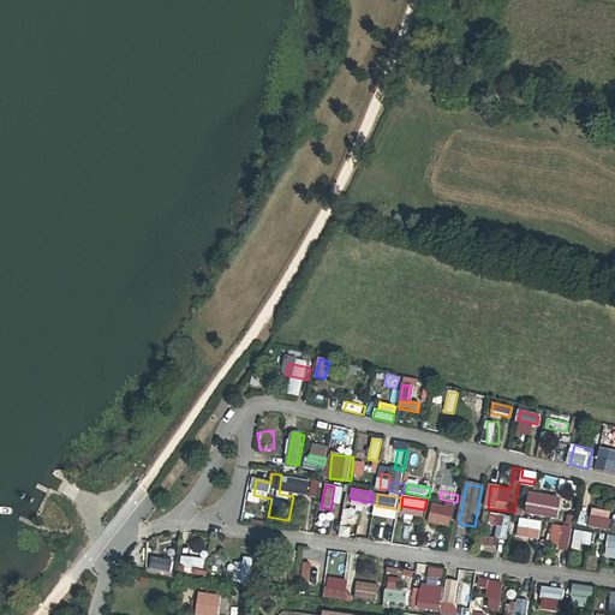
[(454,509),(433,505),(430,514),(452,519),(454,509)]
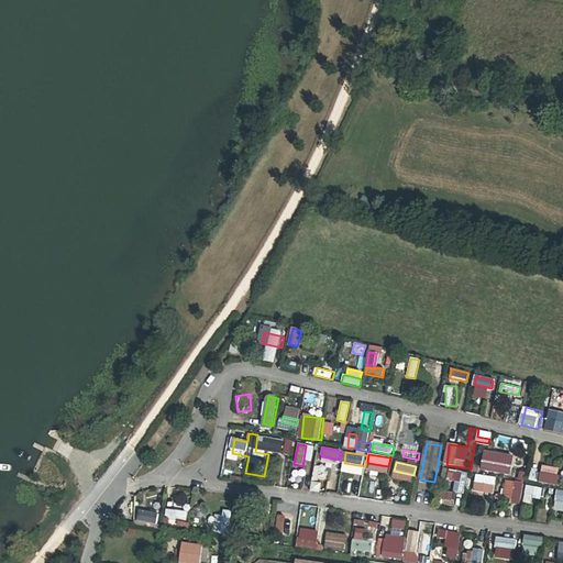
[(481,471),(498,474),(510,476),(512,467),(500,465),(482,462),(481,471)]
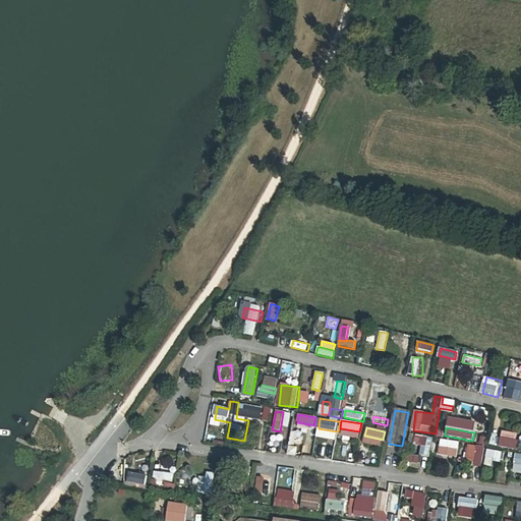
[(499,447),(515,450),(518,451),(520,441),(516,441),(500,438),(499,447)]
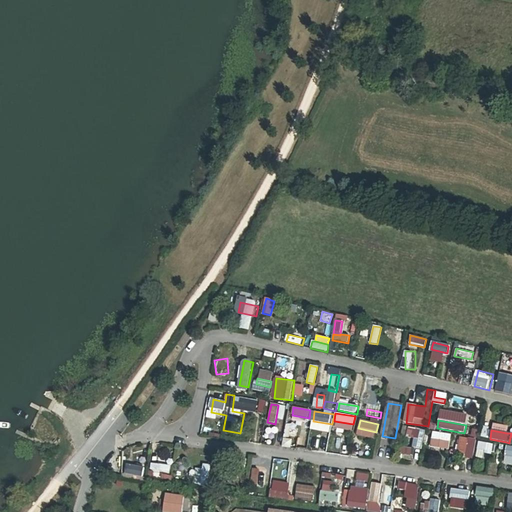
[(451,435),(433,432),(432,439),(450,442),(451,435)]
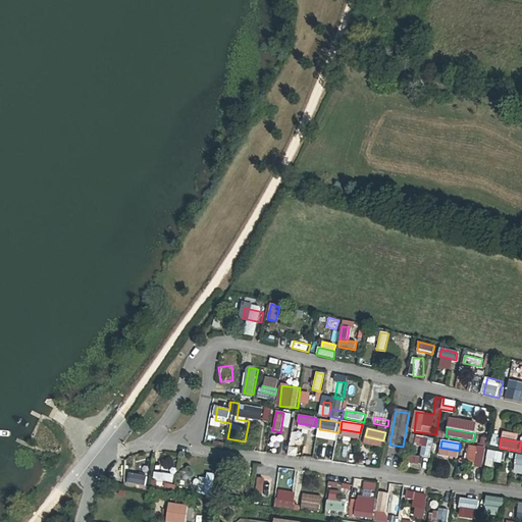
[(302,454),(304,445),(295,442),(293,452),(302,454)]
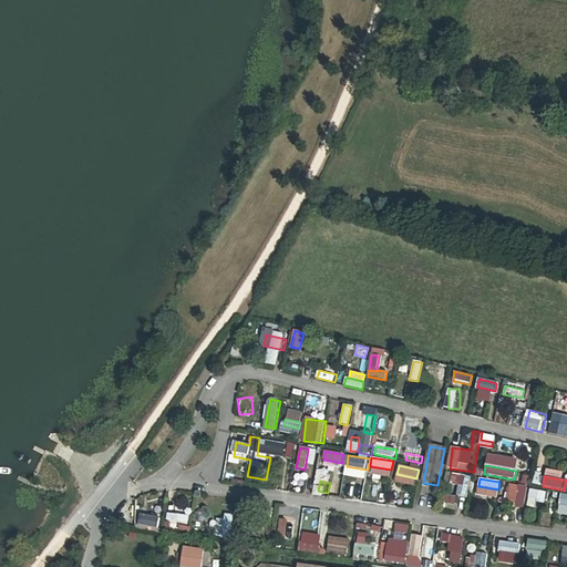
[(519,486),(509,484),(506,504),(516,505),(519,486)]
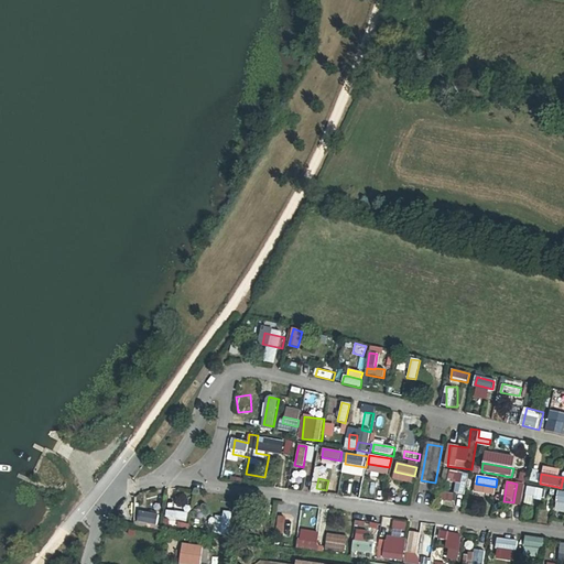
[(368,486),(366,497),(375,499),(377,488),(368,486)]
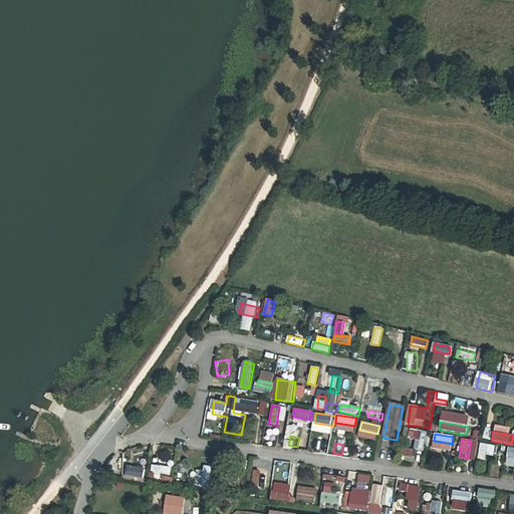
[(481,444),(479,451),(496,455),(498,447),(481,444)]
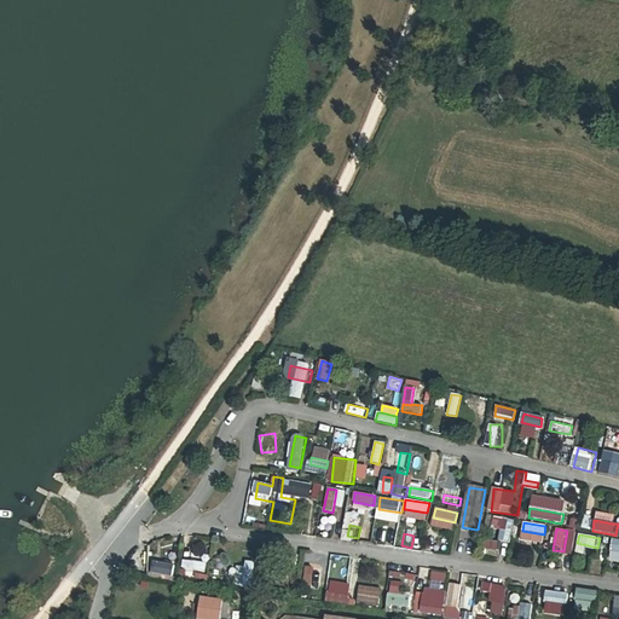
[(486,550),(499,554),(502,543),(489,539),(486,550)]
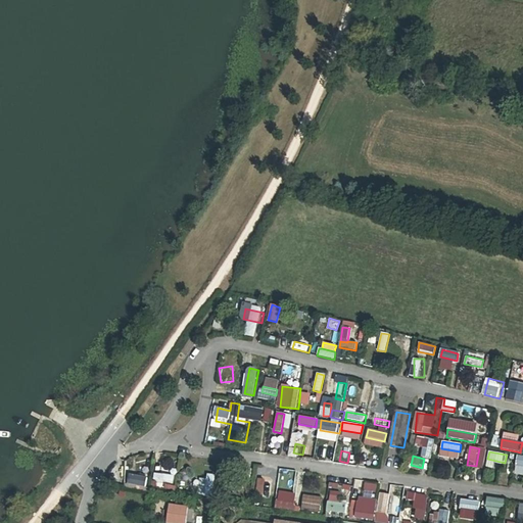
[(154,474),(153,480),(173,482),(174,476),(154,474)]
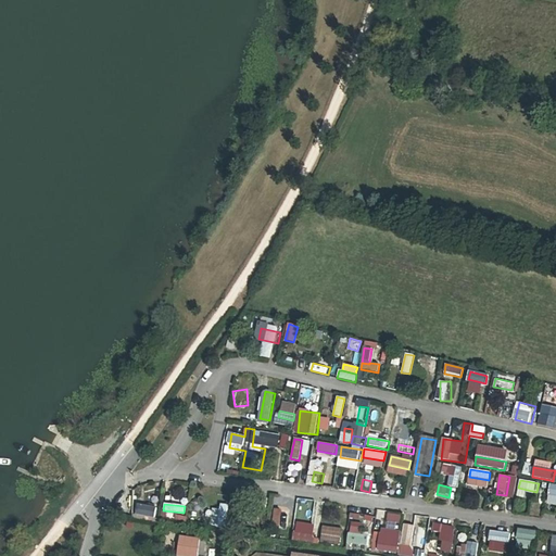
[(138,505),(136,515),(154,519),(156,508),(138,505)]
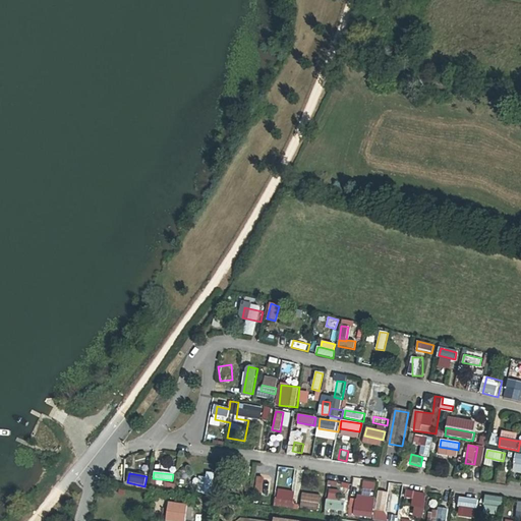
[(216,475),(200,474),(199,494),(215,495),(216,475)]
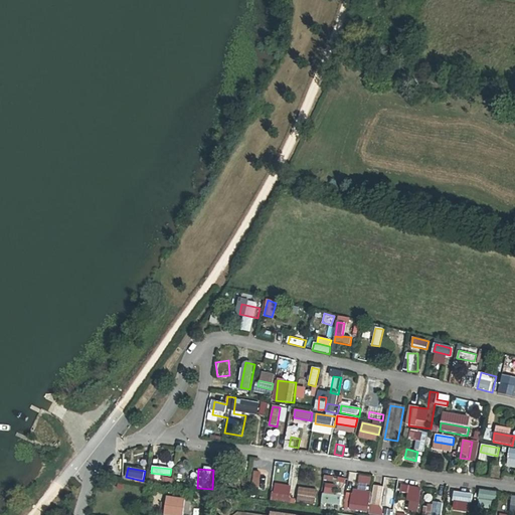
[(251,488),(258,489),(259,489),(261,473),(253,472),(251,488)]
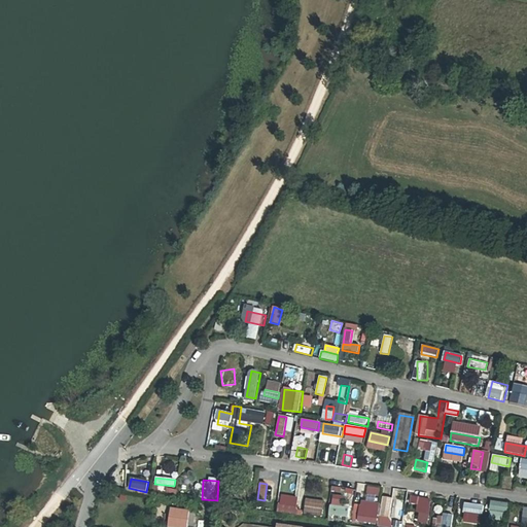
[(265,500),(264,500),(264,501),(272,502),(274,484),(267,483),(267,484),(265,500)]
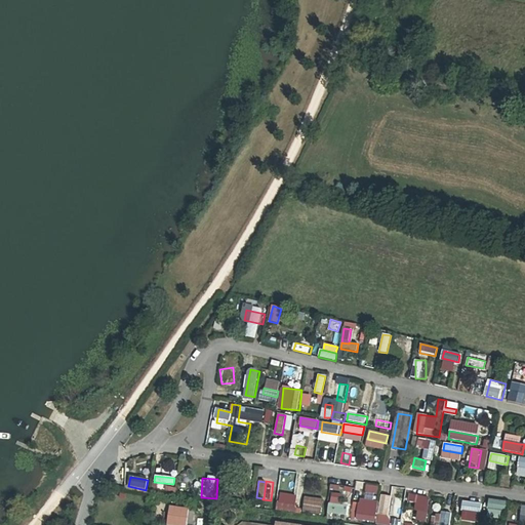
[(366,494),(379,495),(380,485),(367,484),(366,494)]
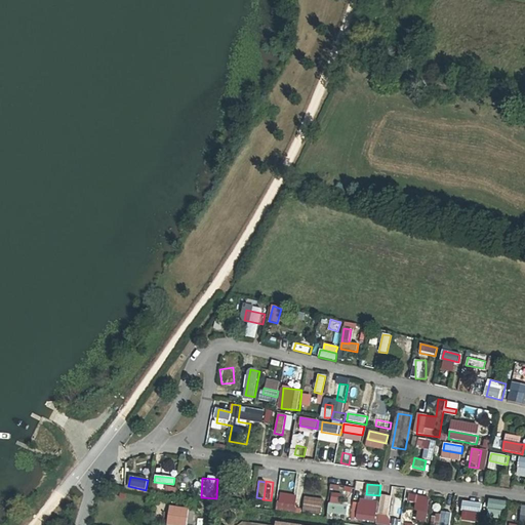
[(294,507),(294,505),(296,496),(280,493),(279,501),(279,503),(294,507)]
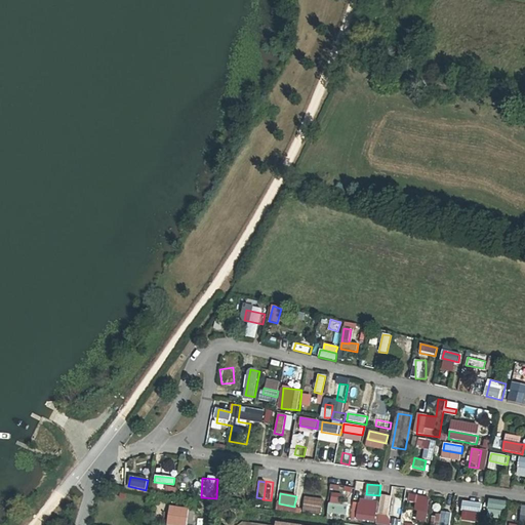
[(419,503),(417,521),(430,522),(433,496),(411,494),(410,502),(419,503)]
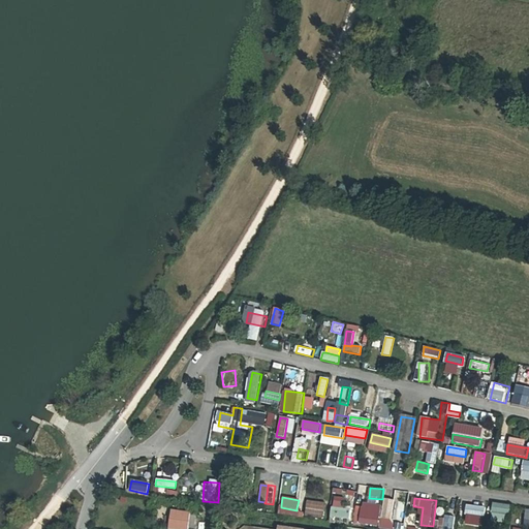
[(392,500),(384,499),(381,518),(390,518),(392,500)]
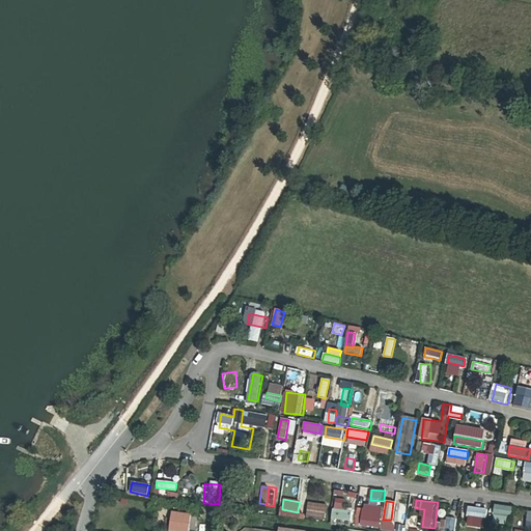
[(308,503),(307,511),(326,513),(327,505),(308,503)]
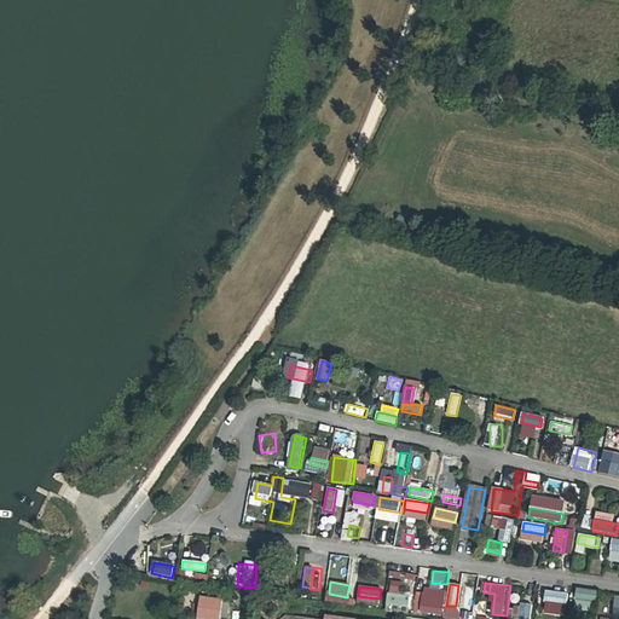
[(389,597),(411,601),(411,594),(401,593),(401,590),(391,589),(389,597)]
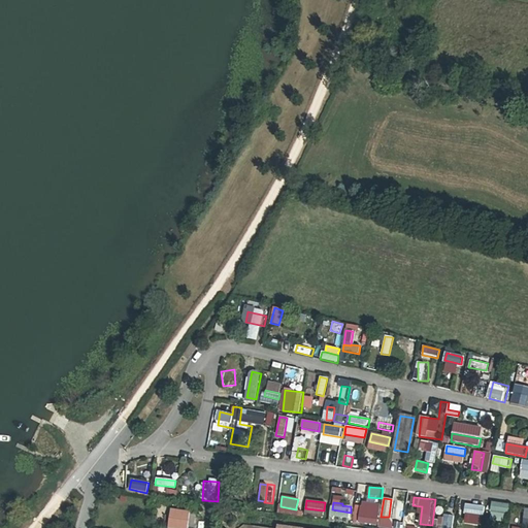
[(508,515),(509,505),(492,502),(490,512),(491,512),(507,515),(508,515)]
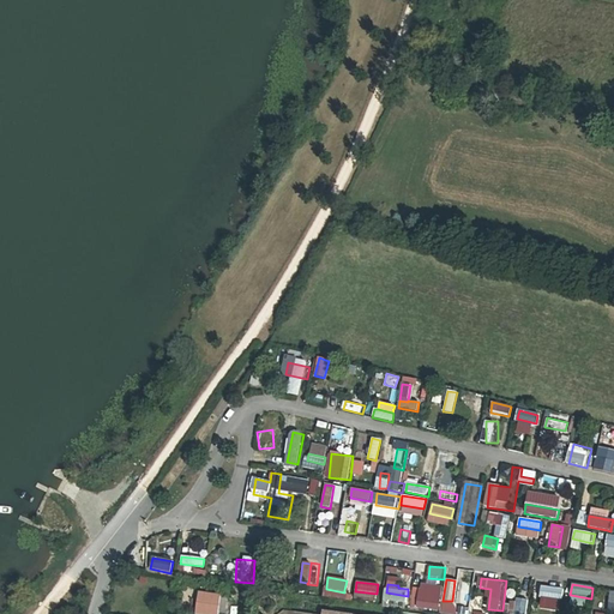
[(326,589),(326,587),(325,587),(323,596),(345,600),(348,590),(344,590),(344,593),(326,589)]
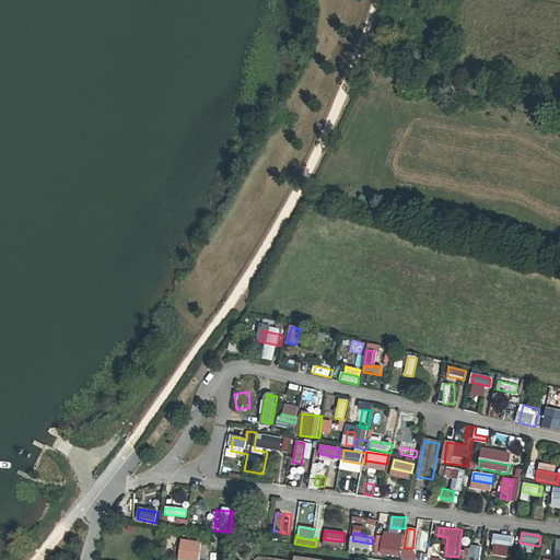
[(512,548),(514,538),(493,535),(492,546),(493,546),(511,548),(512,548)]
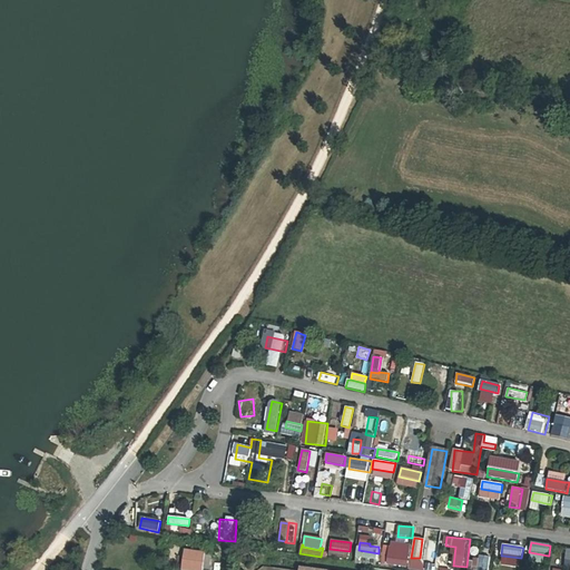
[(349,559),(350,551),(330,549),(328,557),(349,559)]
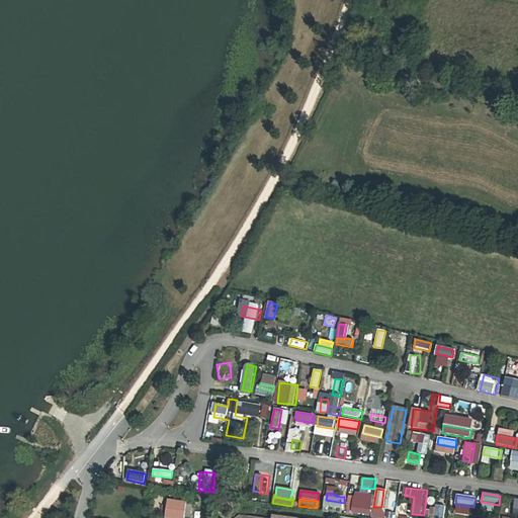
[(164,517),(184,517),(186,504),(186,503),(167,500),(164,517)]
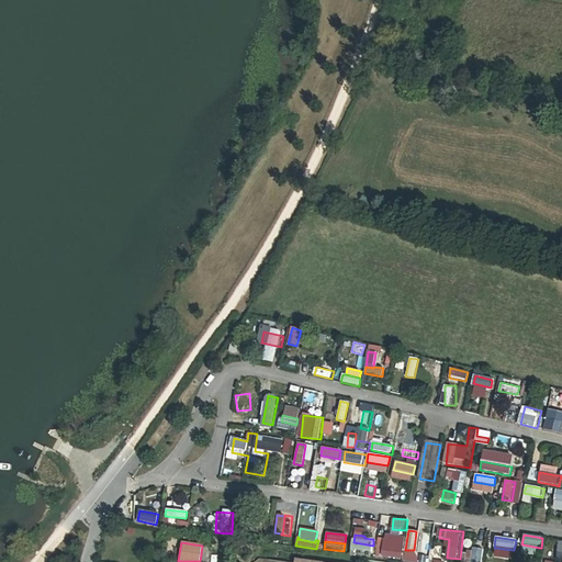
[(371,553),(373,546),(353,542),(352,551),(371,553)]
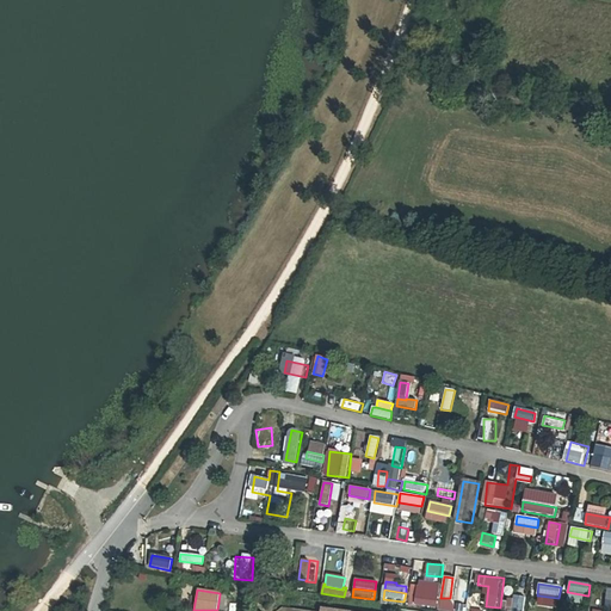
[(587,596),(568,592),(567,602),(586,605),(587,596)]
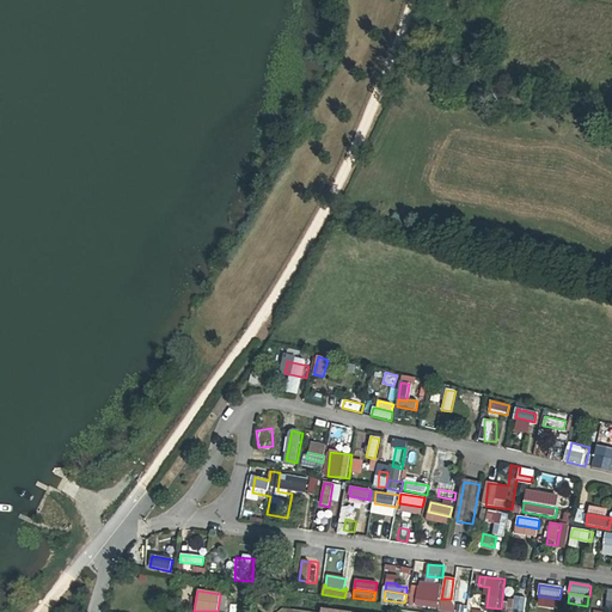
[(439,597),(417,594),(416,606),(436,609),(439,597)]
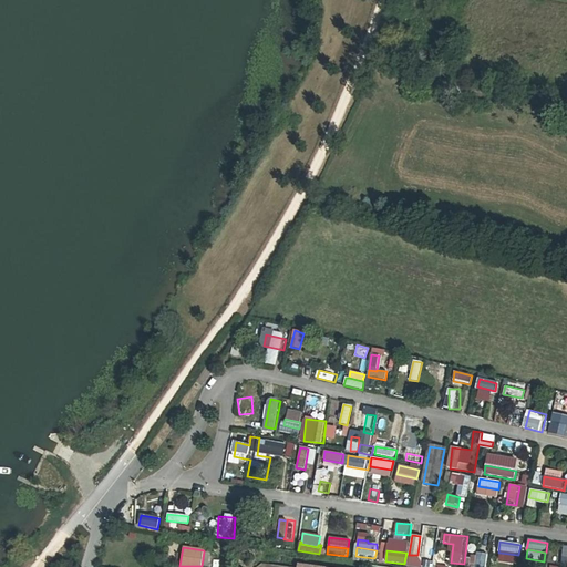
[(204,552),(202,566),(210,566),(213,554),(204,552)]
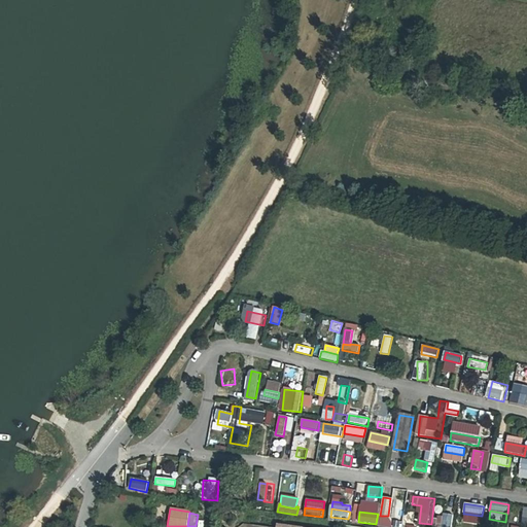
[(481,516),(464,514),(463,521),(480,523),(481,516)]
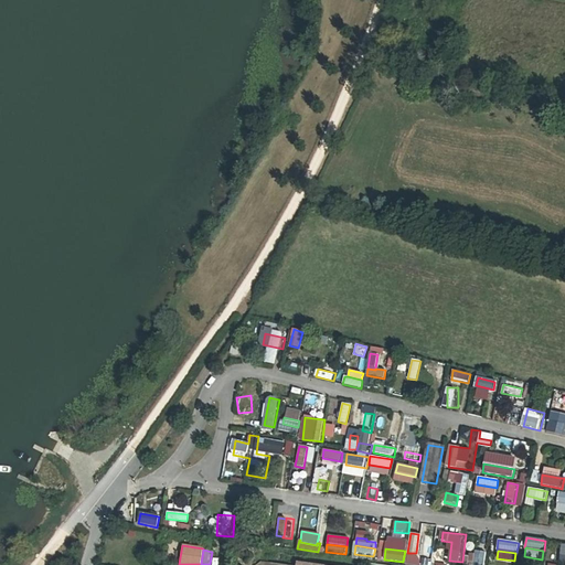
[(476,552),(475,554),(472,564),(483,564),(486,553),(476,552)]
